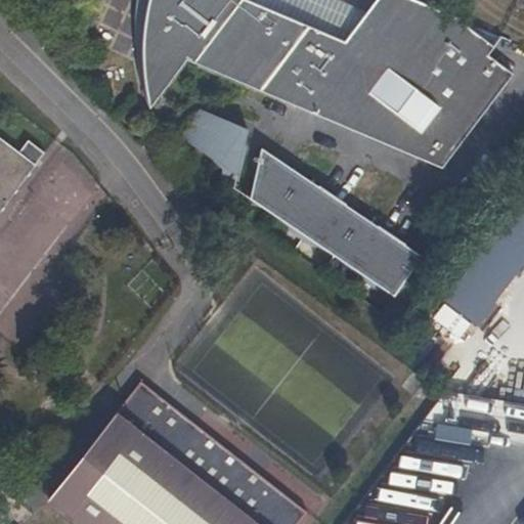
[(144,90),(149,108),(186,59),(361,134),(366,128),(390,146),(443,169),(514,75),(488,55),(503,37),(415,0),(376,0),(345,41),(249,1),(249,0),(148,0),(145,10),(142,35),(155,41),(141,57),(142,75),(144,90)]
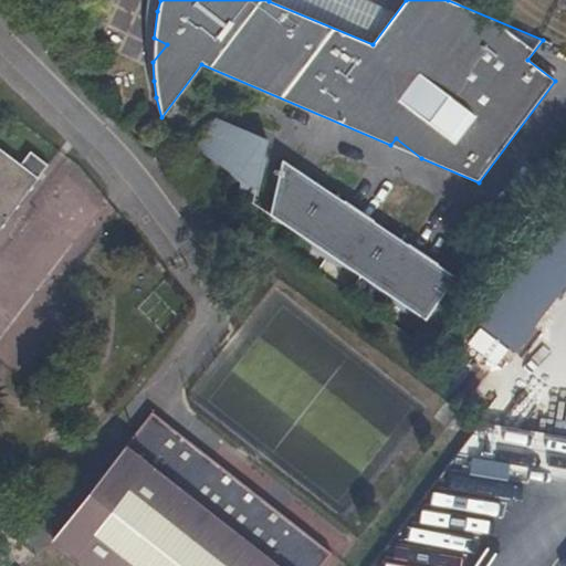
[(167,44),(154,38),(153,62),(167,44)]
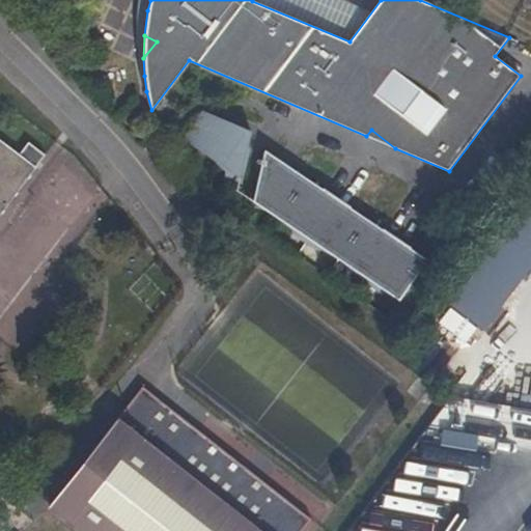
[(228,121),(227,124),(222,122),(223,119),(203,111),(185,139),(243,180),(250,147),(248,147),(251,132),(228,121)]
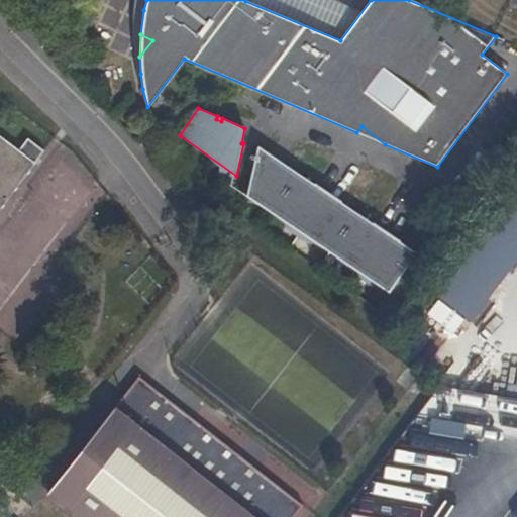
[(356,132),(385,144),(362,126),(356,132)]
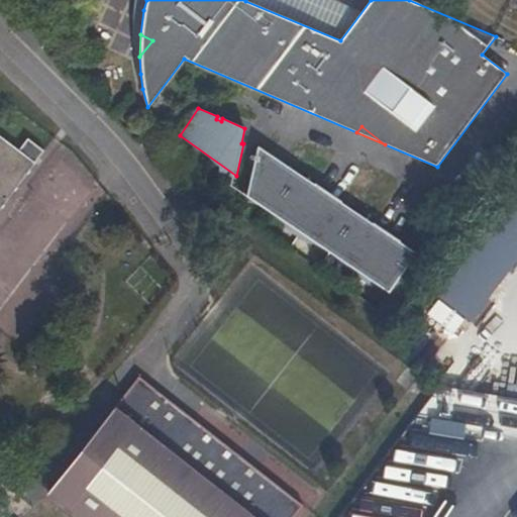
[(0,209),(43,151),(27,138),(18,150),(0,136),(0,209)]
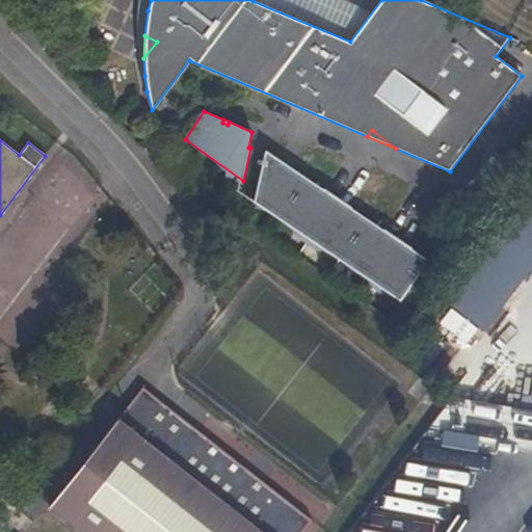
[(400,301),(428,260),(266,151),(254,203),(400,301)]
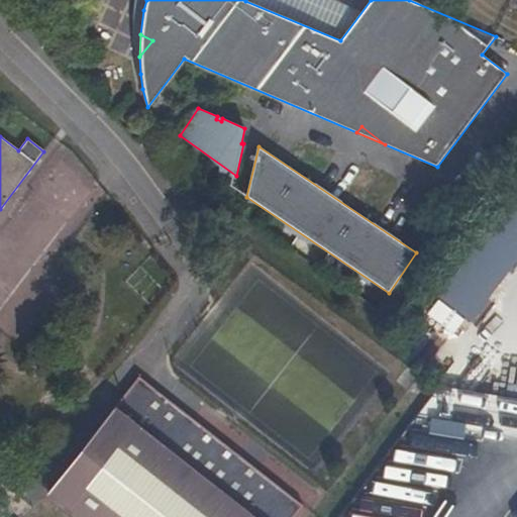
[(516,190),(436,295),(469,320),(516,256),(516,190)]
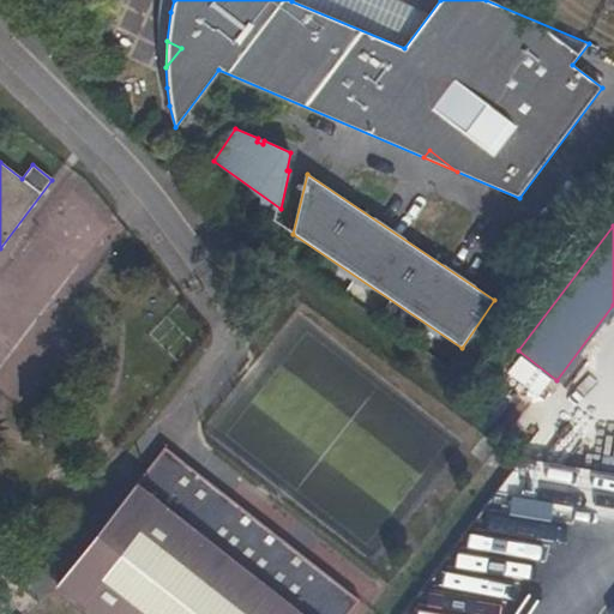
[(164,449),(56,585),(92,613),(348,613),(359,602),(164,449)]
